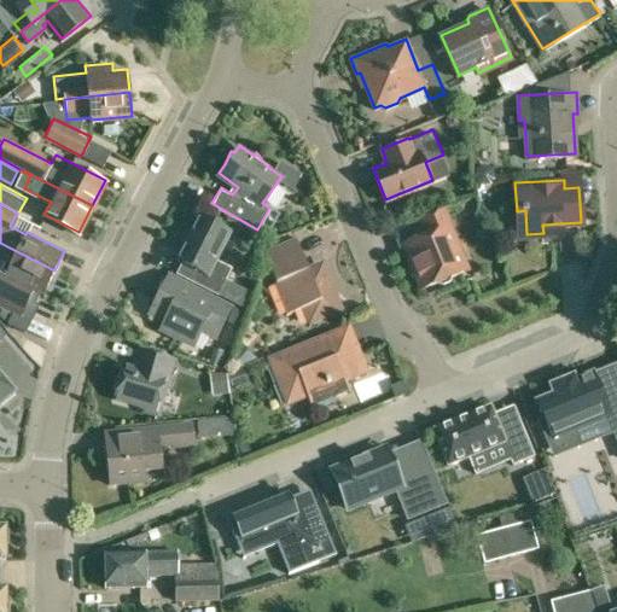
[(452,273),(464,269),(458,255),(463,254),(444,208),(420,217),(426,232),(403,242),(409,258),(407,260),(413,274),(415,273),(420,286),(436,279),(443,283),(449,280),(452,273)]
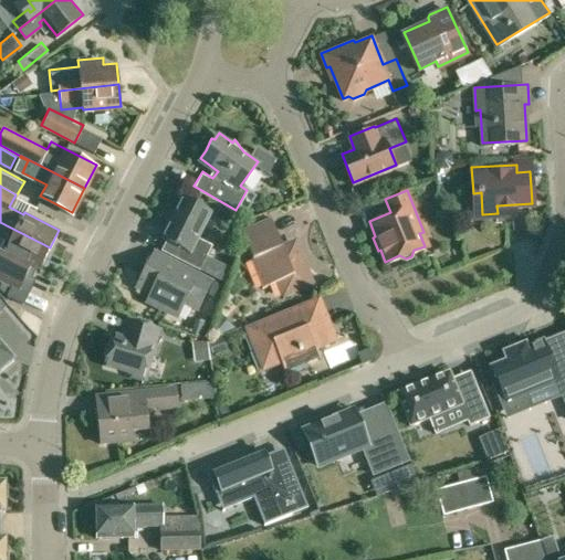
[(200,267),(212,242),(198,234),(211,209),(182,194),(163,235),(185,246),(179,256),(200,267)]
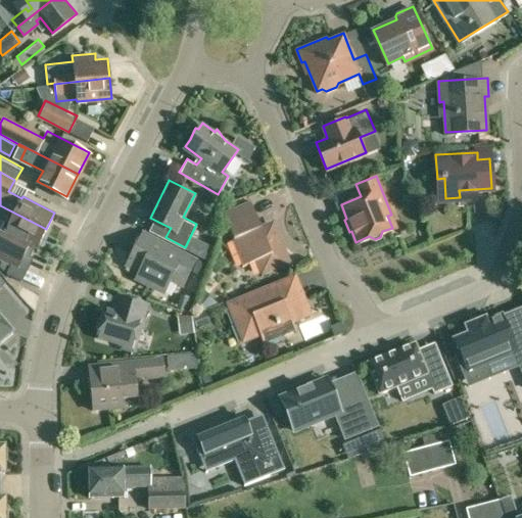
[(271,231),(268,223),(261,225),(250,201),(226,210),(225,216),(244,263),(257,257),(263,270),(288,260),(276,229),(271,231)]
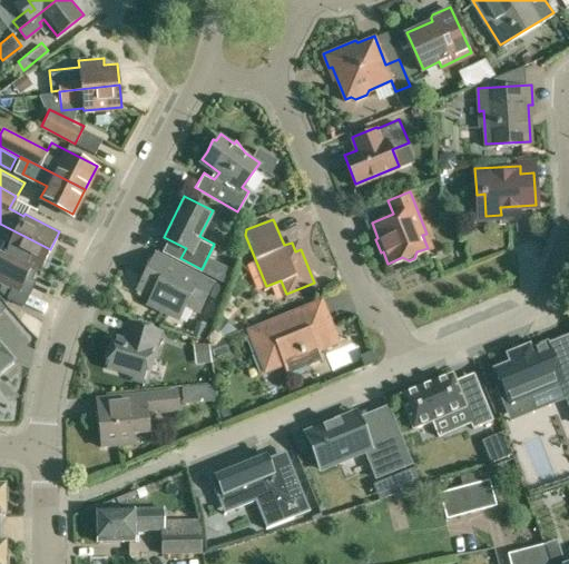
[(50,249),(0,224),(0,236),(10,241),(0,261),(0,282),(17,290),(25,276),(31,265),(40,269),(50,249)]
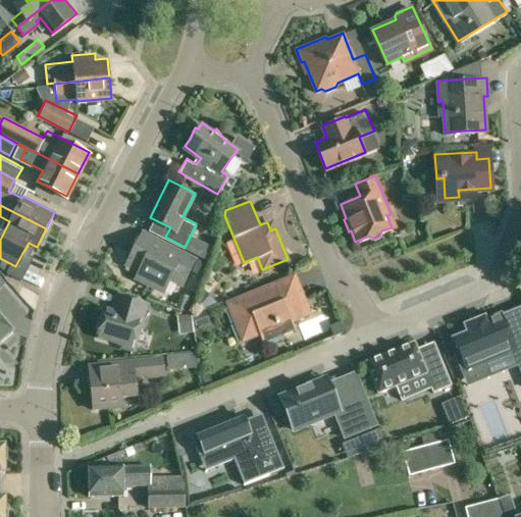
[(143,230),(135,246),(126,262),(140,269),(137,275),(164,290),(170,276),(183,282),(195,258),(143,230)]
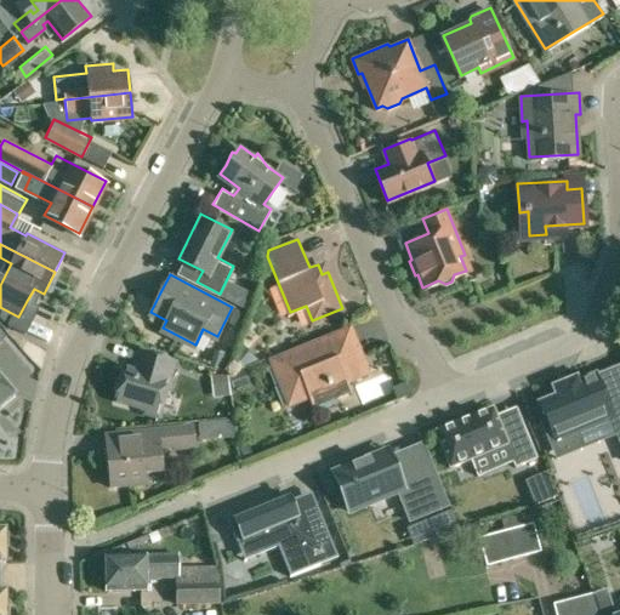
[(347,377),(368,370),(356,340),(335,347),(329,334),(271,357),(284,388),(303,381),(312,403),(351,387),(347,377)]
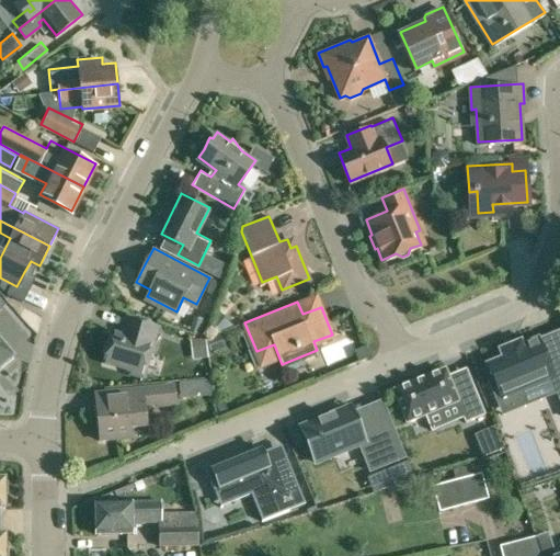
[(552,308),(481,336),(487,351),(558,324),(552,308)]
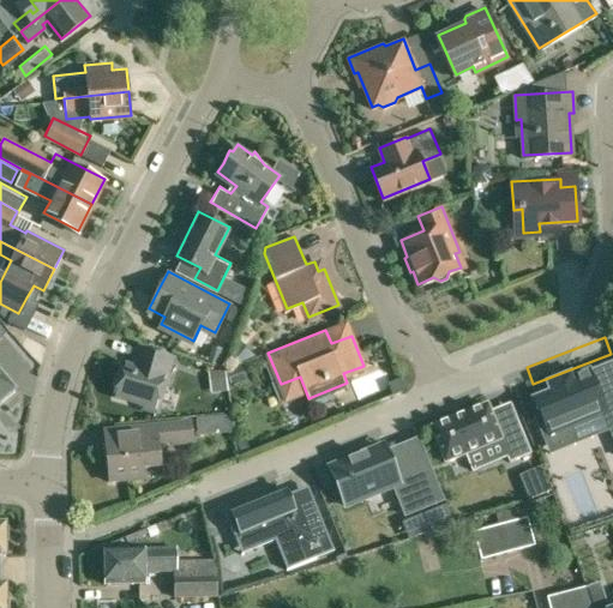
[(164,383),(174,354),(139,343),(133,365),(125,361),(124,367),(120,369),(116,379),(119,384),(116,393),(145,402),(144,404),(157,409),(158,404),(156,403),(162,381),(164,383)]
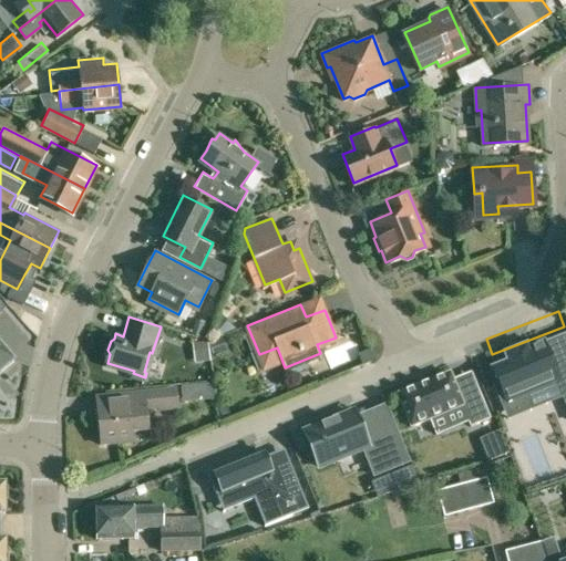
[(510,359),(493,365),(497,377),(494,378),(504,404),(527,394),(525,391),(557,377),(565,397),(565,355),(554,361),(544,339),(527,345),(526,342),(506,350),(510,359)]
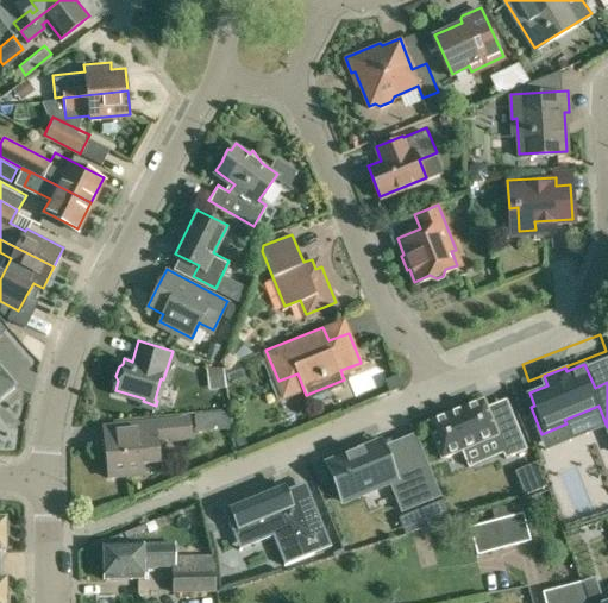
[(0,396),(16,384),(0,365),(0,396)]
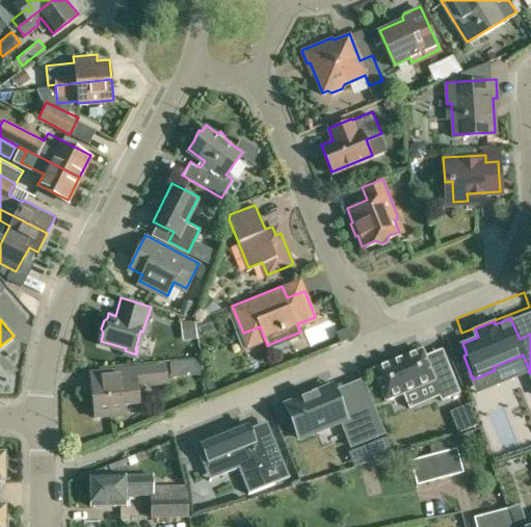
[(387,397),(434,377),(442,397),(460,390),(449,361),(431,368),(423,346),(373,367),(387,397)]
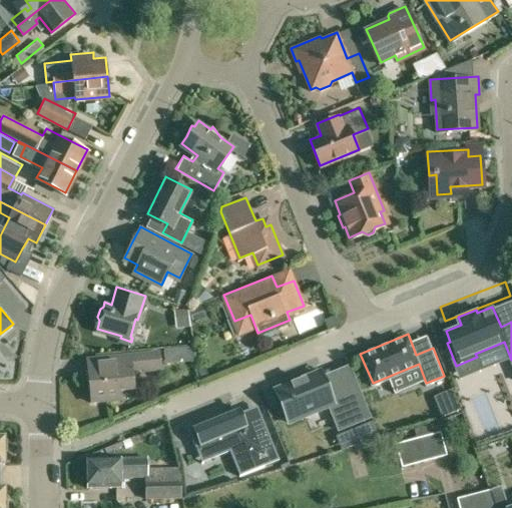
[(159,350),(131,353),(97,356),(98,369),(94,369),(94,368),(87,369),(88,376),(90,376),(92,399),(121,396),(120,388),(134,386),(132,367),(144,365),(144,368),(161,366),(159,350)]
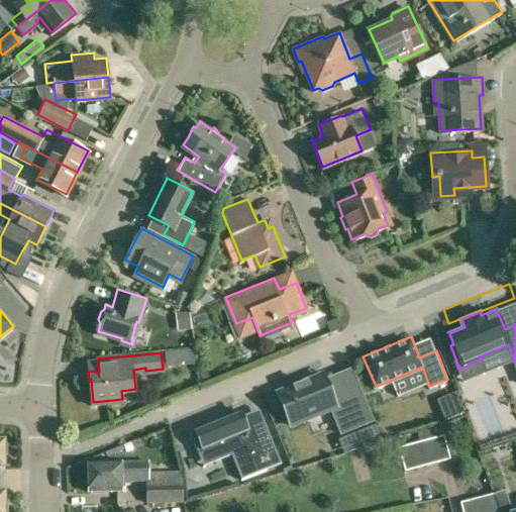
[(323,373),(279,391),(291,422),(333,405),(335,410),(334,411),(342,430),(372,418),(355,381),(337,388),(336,385),(329,388),(323,373)]
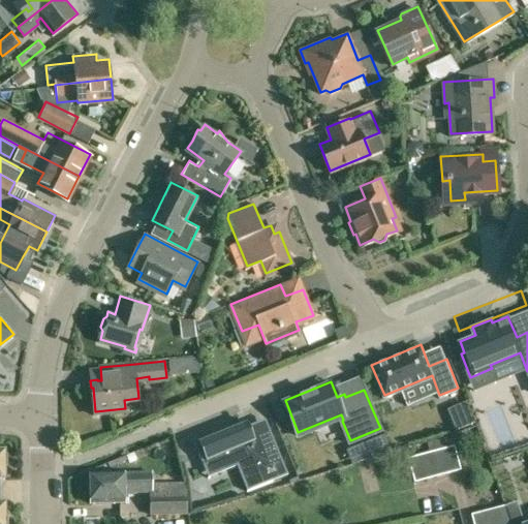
[(207,435),(198,438),(207,458),(231,449),(238,462),(241,461),(251,485),(251,487),(288,471),(268,422),(251,429),(248,419),(243,421),(241,418),(206,432),(207,435)]
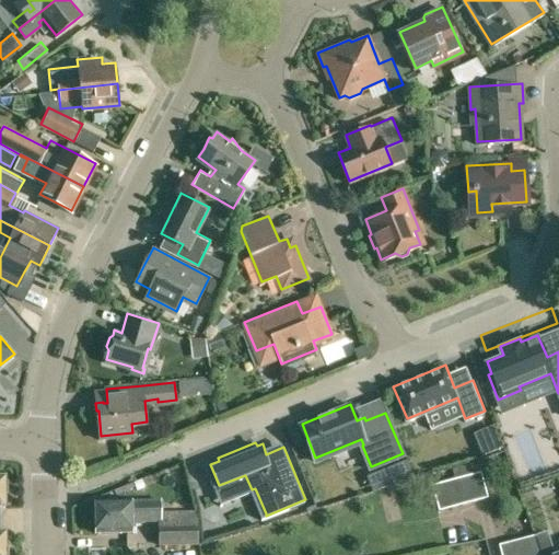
[(488,494),(481,469),(456,475),(463,501),(488,494)]
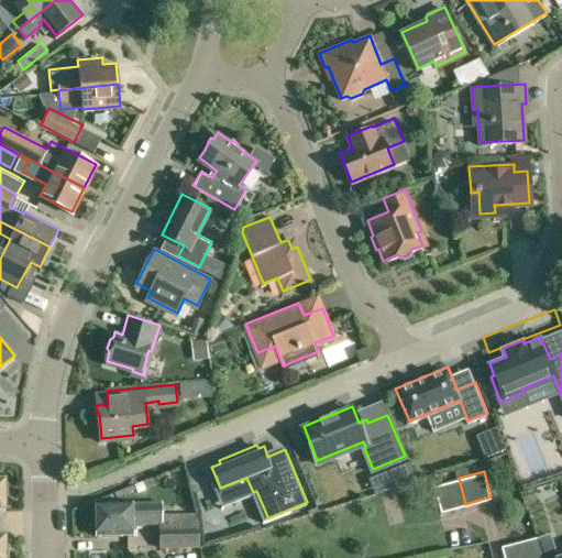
[(134,531),(134,522),(162,521),(161,500),(133,501),(133,500),(97,502),(98,533),(134,531)]
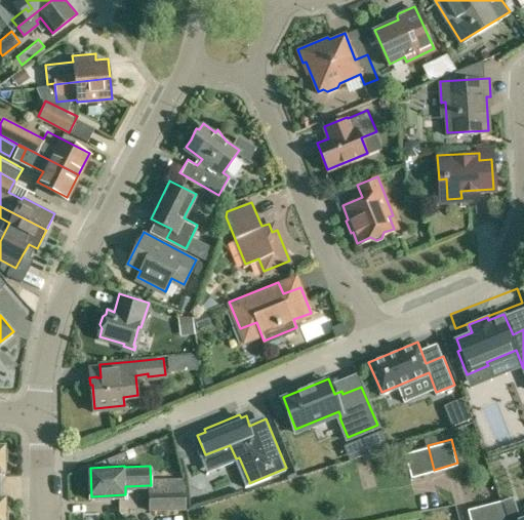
[(150,508),(187,507),(186,487),(149,487),(150,508)]
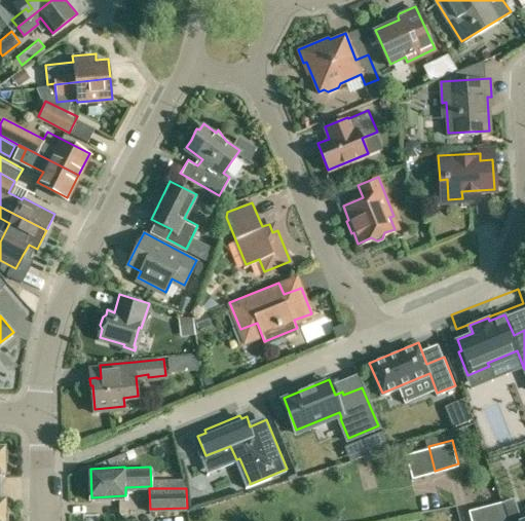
[(502,499),(501,500),(470,509),(473,520),(510,520),(508,516),(502,499)]
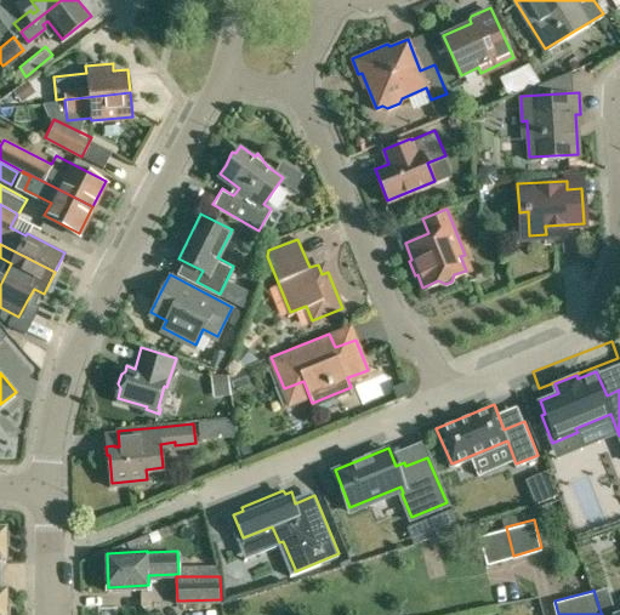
[(614,604),(599,609),(602,614),(619,614),(618,614),(614,604)]
